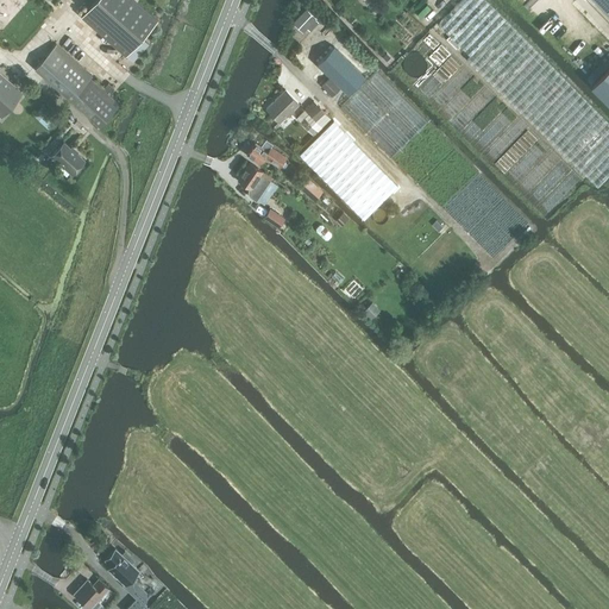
[(136,0),(94,0),(80,16),(125,56),(132,62),(149,44),(140,37),(157,19),(136,0)]
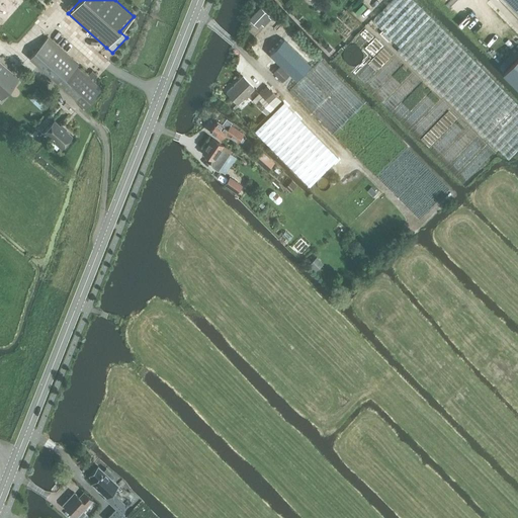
[(399,50),(427,76),(509,158),(517,148),(517,103),(456,41),(431,15),(415,0),(392,0),(373,19),(401,47),(399,50)]
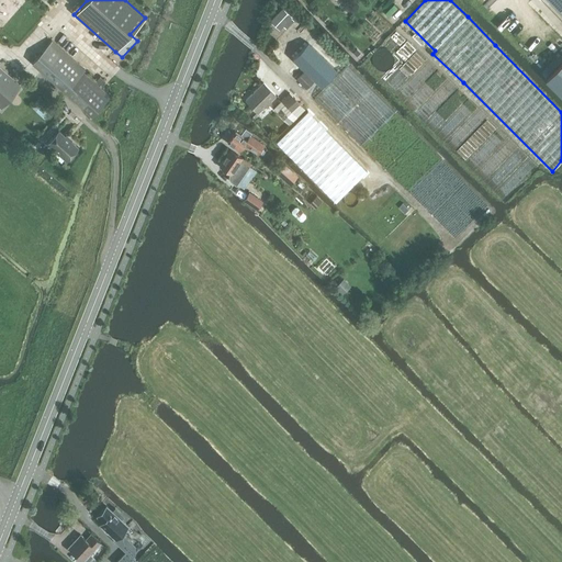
[(561,0),(551,0),(561,11),(561,0)]
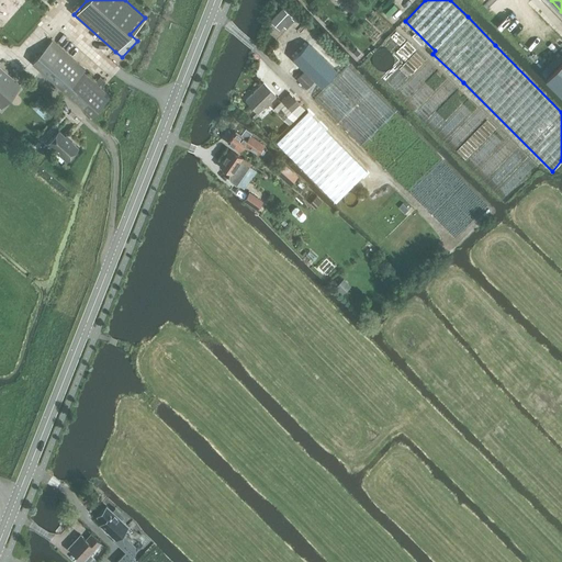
[(282,9),(270,21),(279,29),(282,25),(285,29),(293,20),(282,9)]
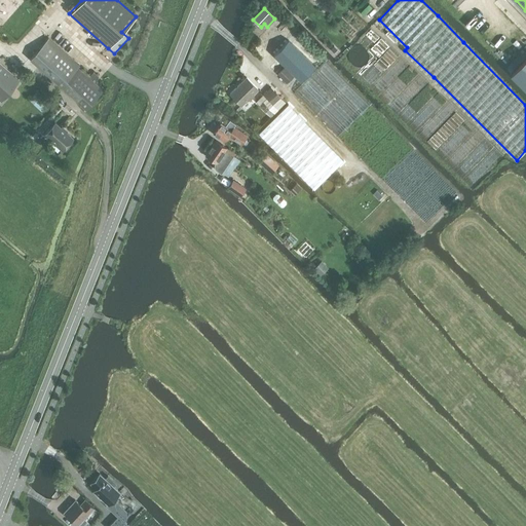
[(86,109),(103,89),(77,67),(79,65),(48,38),(30,59),(63,87),(86,109)]
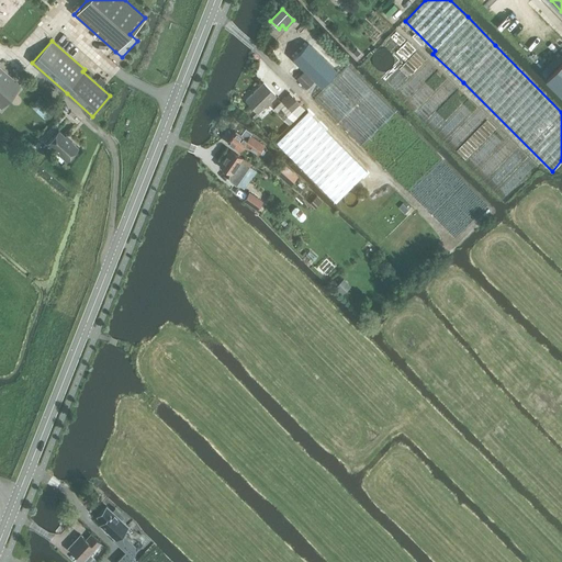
[(292,58),(321,87),(337,70),(307,43),(292,58)]
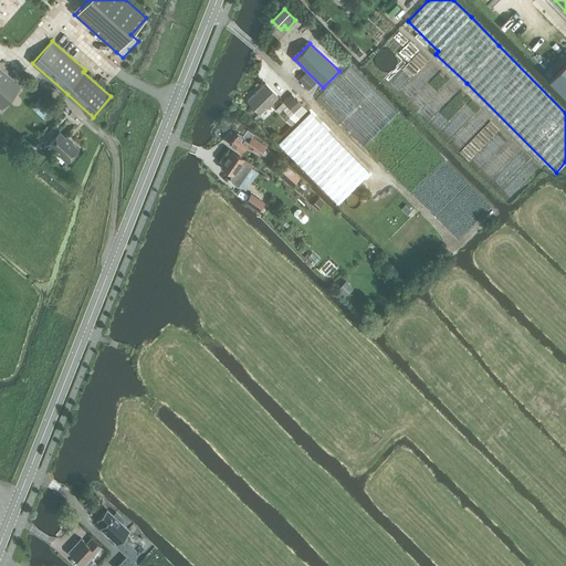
[(397,65),(397,63),(396,60),(394,56),(391,54),(389,53),(385,52),(383,52),(380,53),(377,54),(376,55),(374,58),(373,60),(371,62),(371,64),(371,67),(373,70),(373,72),(375,74),(378,76),(380,77),(384,79),(386,77),(389,77),(391,76),(392,74),(395,73),(396,71),(397,65)]
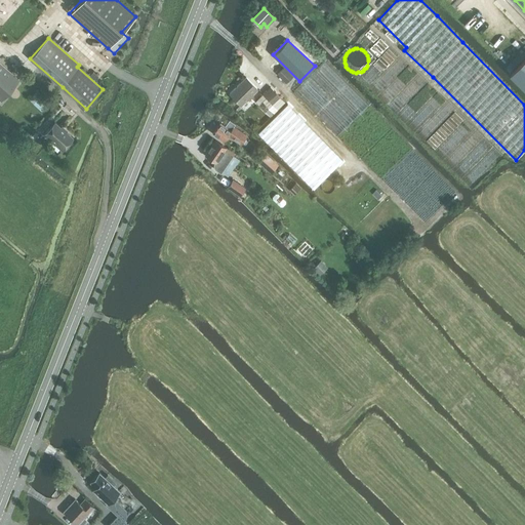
[(524,57),(511,72),(524,86),(524,57)]
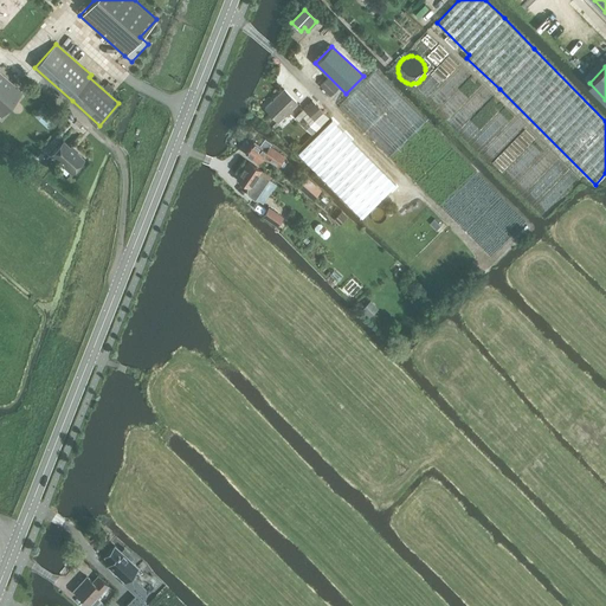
[(339,105),(389,156),(425,121),(374,70),(339,105)]
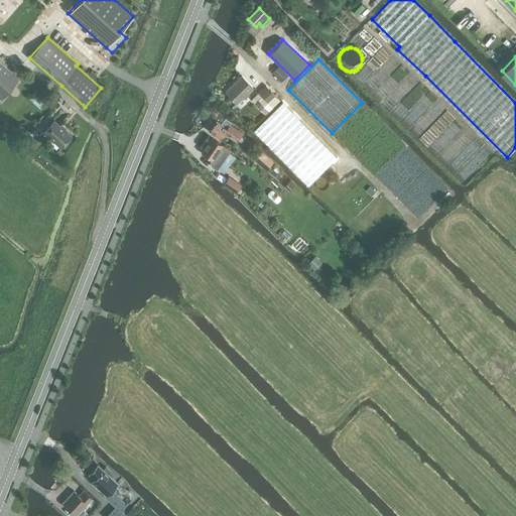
[(0,97),(1,99),(19,79),(0,60),(0,97)]
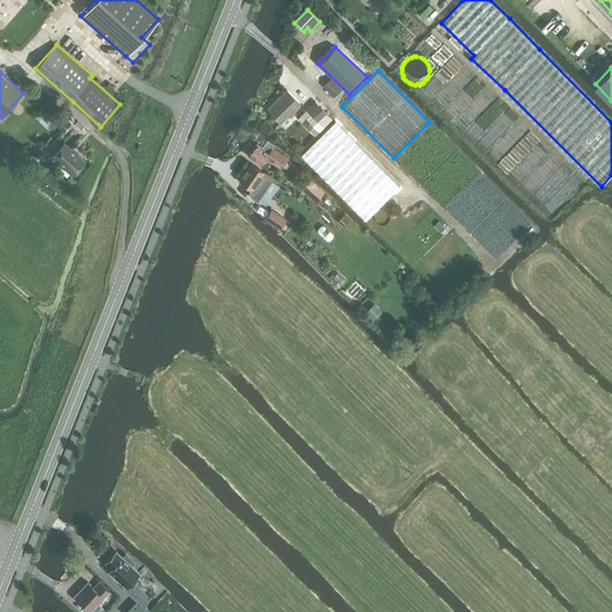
[(341,89),(331,78),(324,85),(334,96),(341,89)]
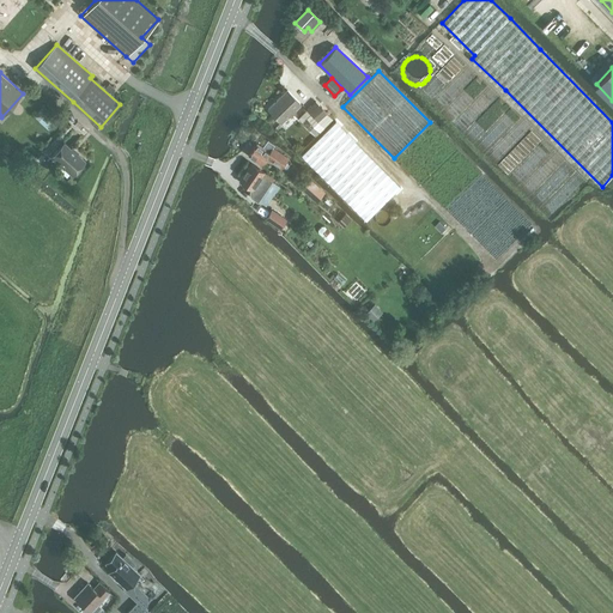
[(292,116),(296,111),(295,110),(301,104),(287,90),(268,109),(281,122),(290,115),(292,116)]
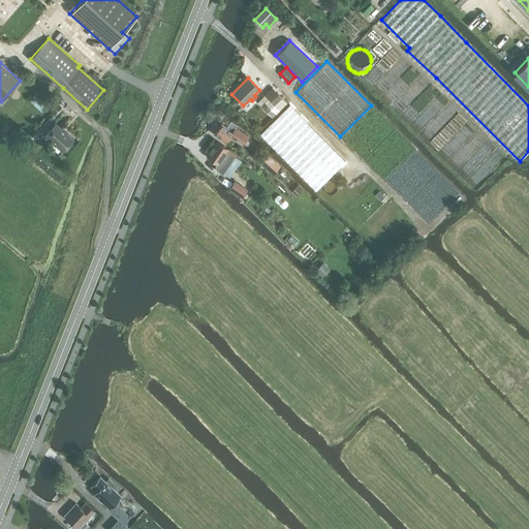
[(345,160),(287,103),(273,88),(257,102),(260,105),(273,118),(258,132),(316,189),(345,160)]
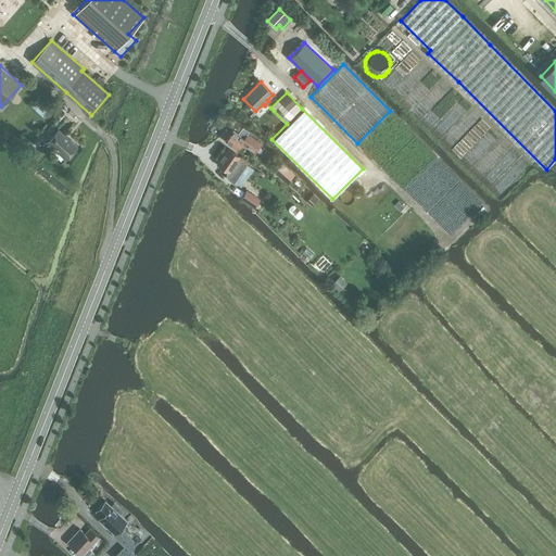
[(38,95),(29,104),(43,117),(52,108),(38,95)]
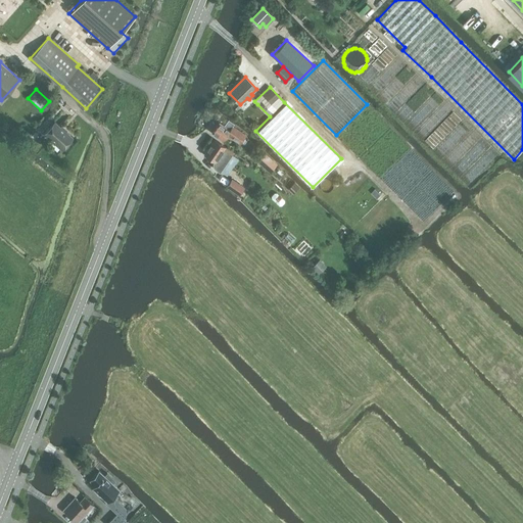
[(246,135),(233,126),(233,124),(228,121),(225,126),(219,123),(211,133),(223,140),(227,134),(240,143),(246,135)]
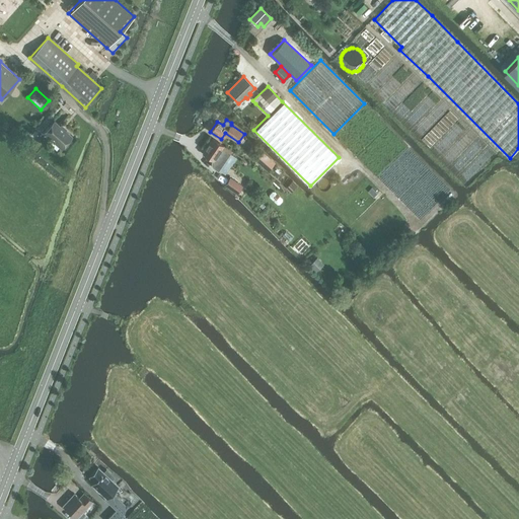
[(61,147),(71,136),(54,121),(44,131),(61,147)]
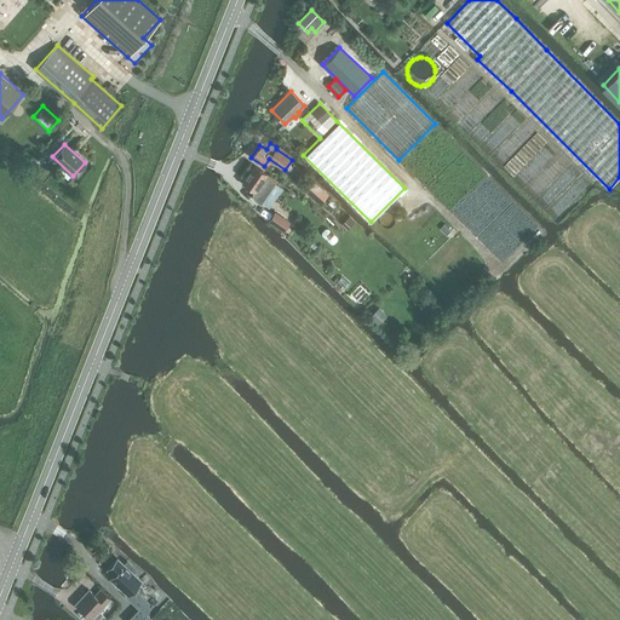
[(242,183),(254,191),(253,193),(253,195),(253,197),(254,200),(257,201),(260,204),(276,181),(267,174),(268,174),(254,166),(242,183)]
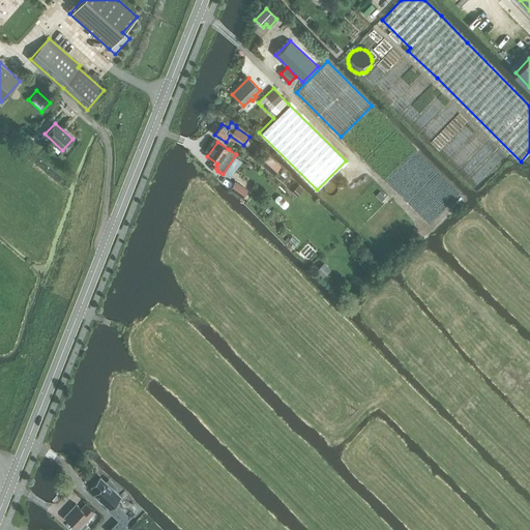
[(235,180),(229,187),(241,197),(247,189),(235,180)]
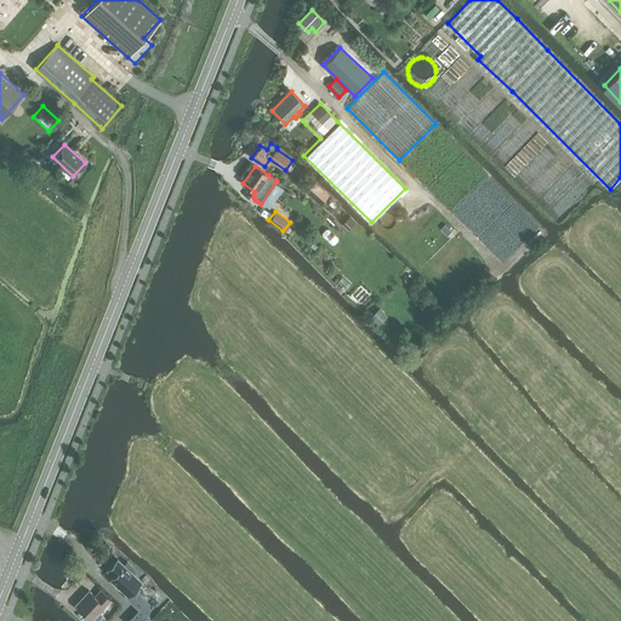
[(379,308),(369,318),(377,325),(387,317),(379,308)]
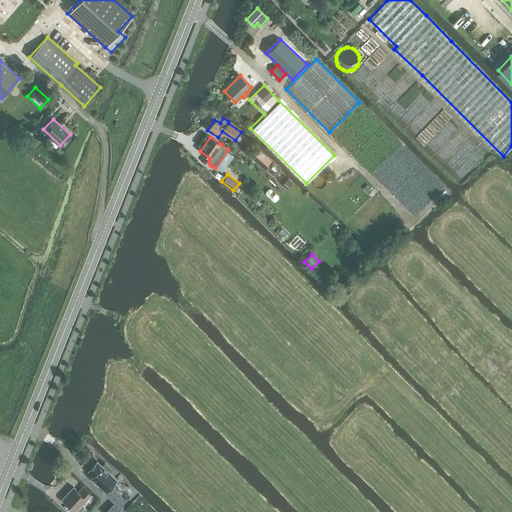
[(91,478),(104,490),(103,491),(115,502),(105,511),(122,511),(125,510),(120,506),(123,503),(122,496),(110,485),(115,478),(109,473),(112,470),(104,463),(101,466),(96,461),(88,470),(93,475),(91,478)]
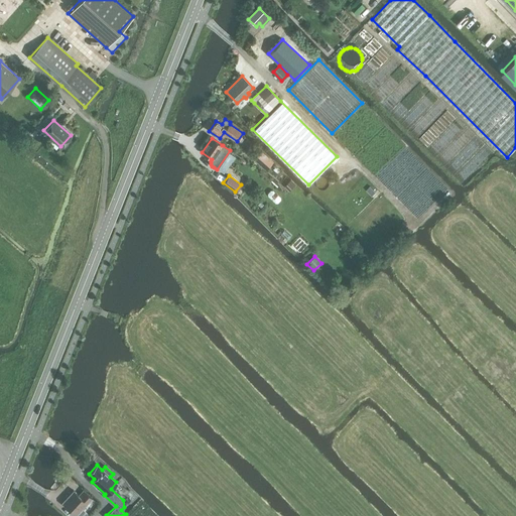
[(92,498),(84,490),(79,495),(74,490),(62,502),(76,515),(77,514),(79,515),(85,515),(88,513),(83,508),(92,498)]
